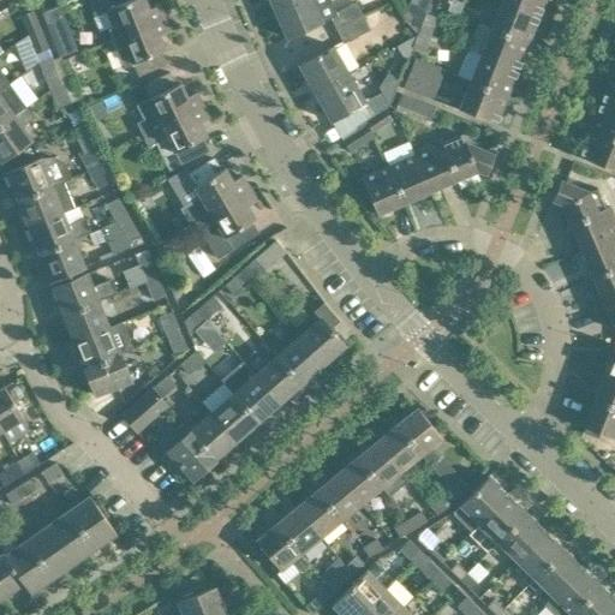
[(93,0),(88,1),(94,16),(109,10),(115,27),(108,29),(112,39),(165,18),(159,5),(149,9),(144,0),(93,0)]
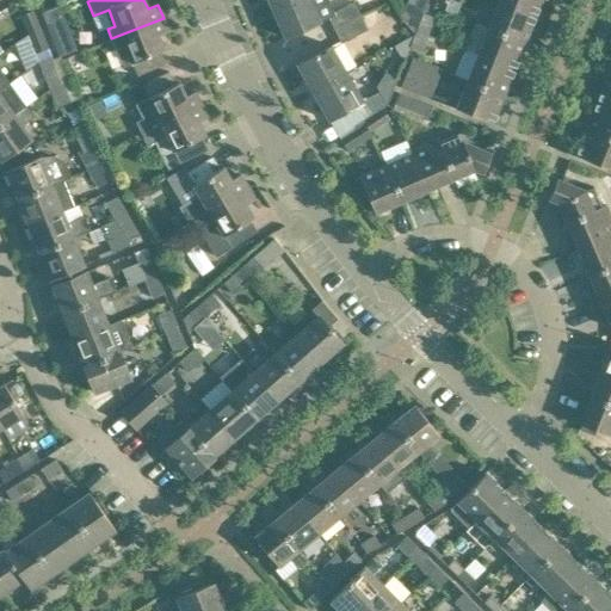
[(327,17),(333,13),(327,0),(289,0),(271,7),(284,38),(320,23),(328,19),(327,17)]
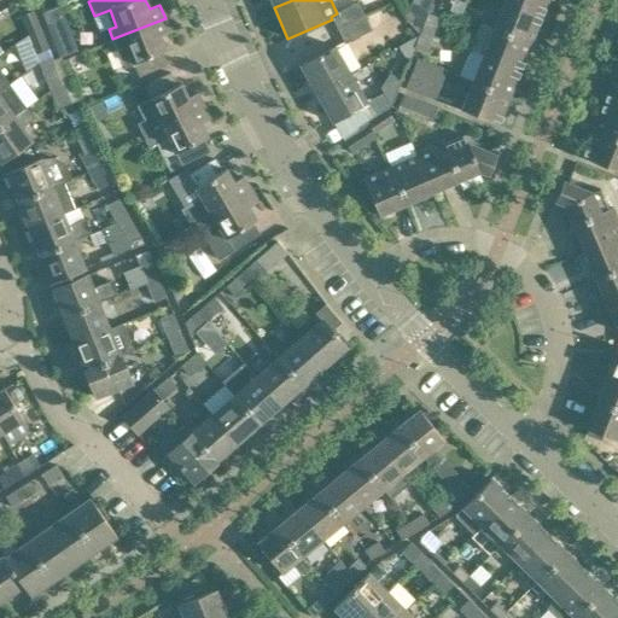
[(542,16),(547,0),(505,0),(505,1),(542,16)]
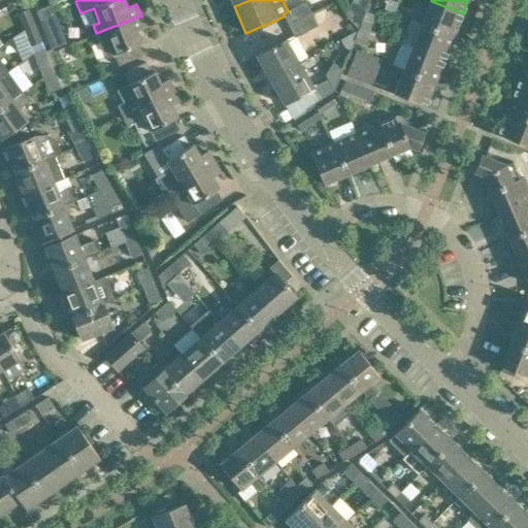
[(454,37),(463,13),(431,1),(422,24),(454,37)]
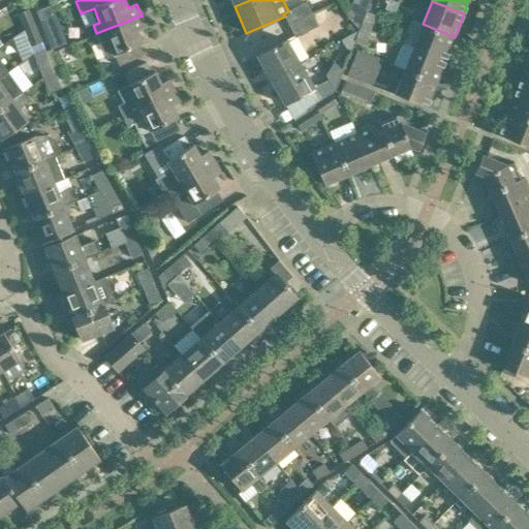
[(284,17),(289,26),(312,14),(306,2),(288,11),(283,14),(284,17)]
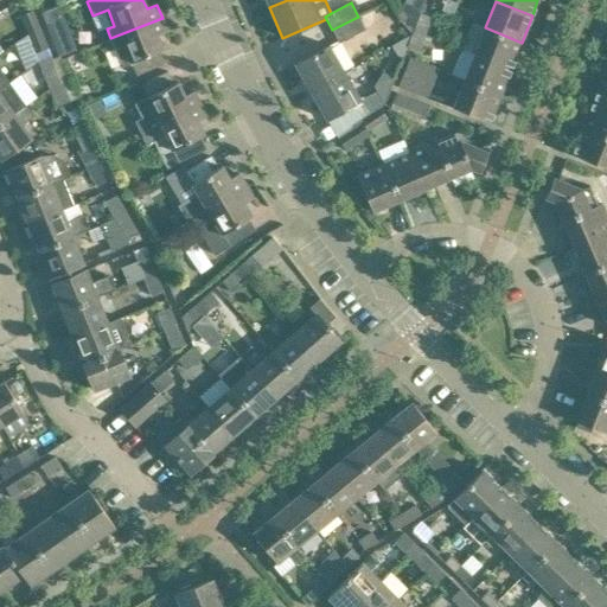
[(403,8),(398,21),(410,26),(415,13),(403,8)]
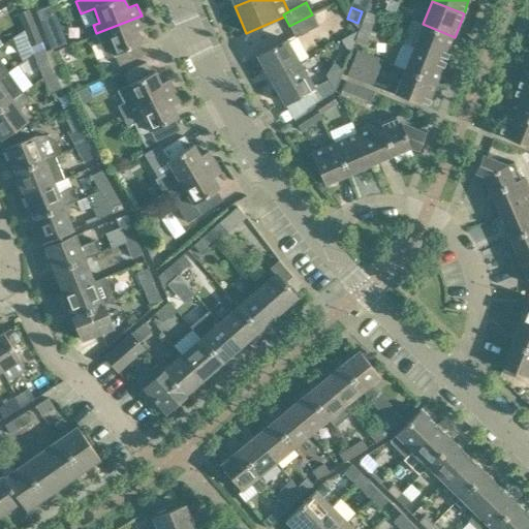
[(18,14),(24,29),(34,25),(28,9),(18,14)]
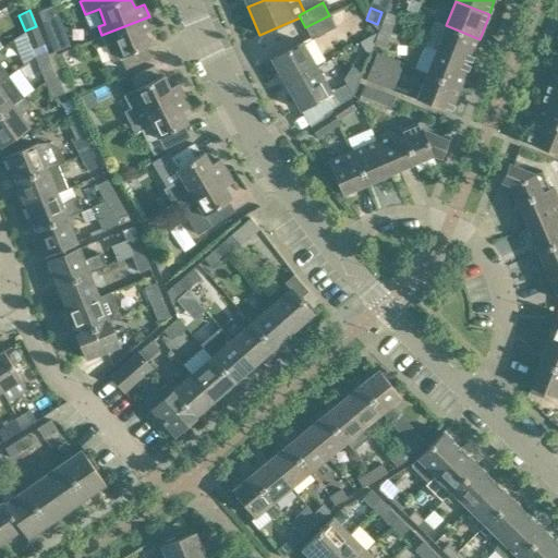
[(387,14),(381,28),(390,33),(397,17),(387,14)]
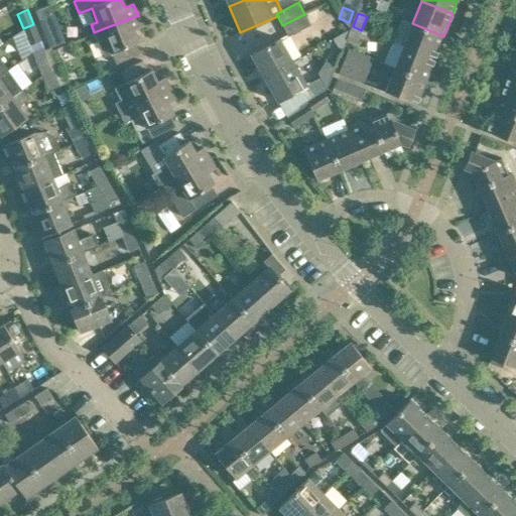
[(310,25),(304,14),(282,25),(288,36),(310,25)]
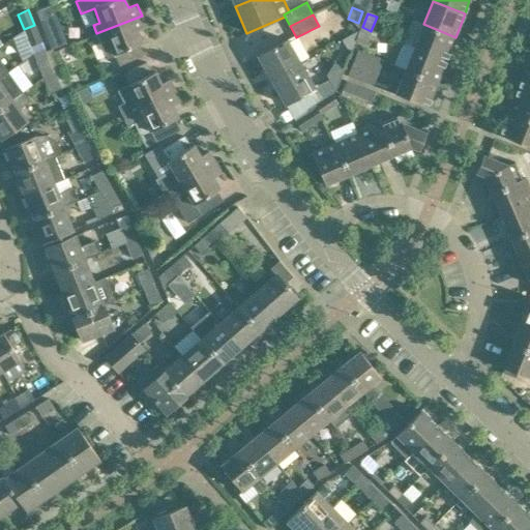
[(146,27),(142,16),(96,33),(100,42),(108,60),(115,57),(119,66),(144,56),(139,45),(143,42),(138,31),(146,27)]
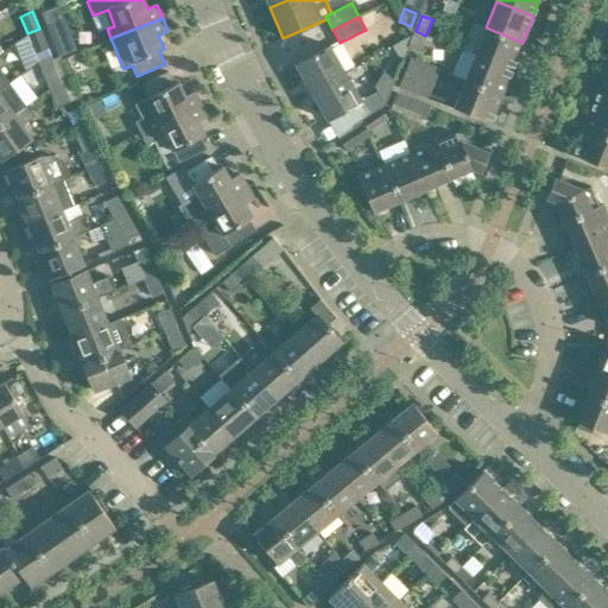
[(512,69),(523,43),(486,27),(475,55),(512,69)]
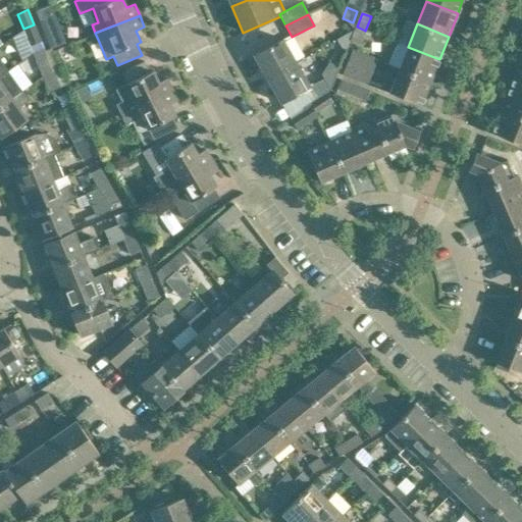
[(40,40),(34,24),(23,29),(30,44),(33,52),(44,48),(40,40)]
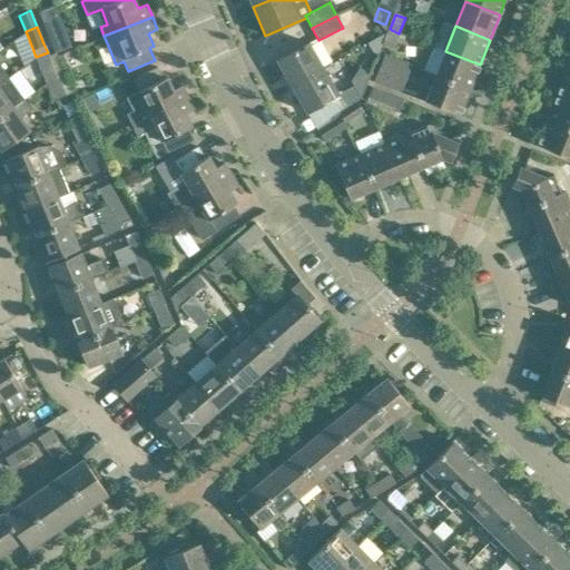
[(393,48),(399,33),(390,29),(383,45),(393,48)]
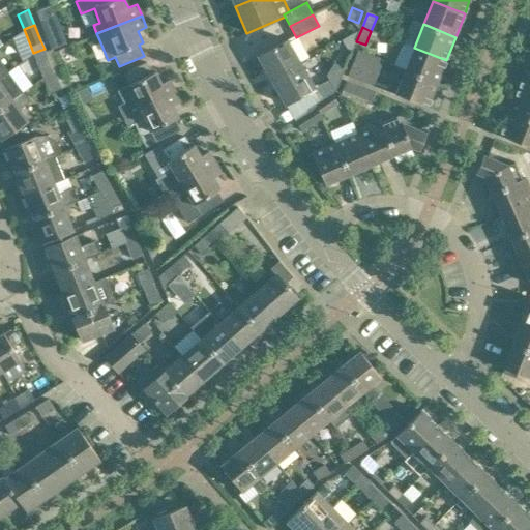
[(62,32),(48,38),(52,50),(67,43),(62,32)]
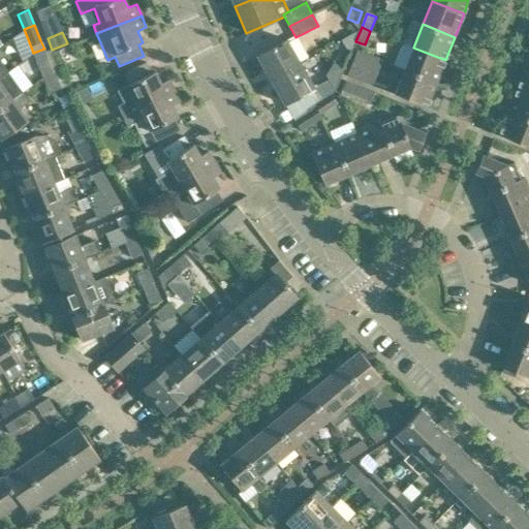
[(257,56),(271,81),(301,64),(287,39),(257,56)]
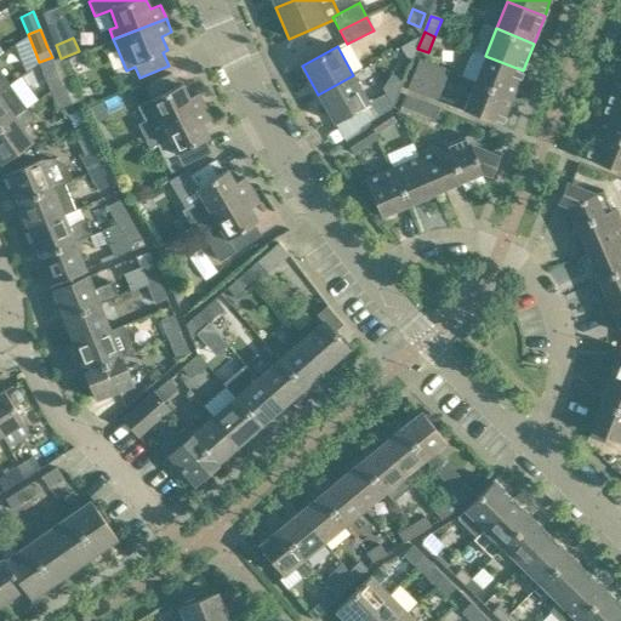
[(512,97),(523,70),(485,56),(474,83),(512,97)]
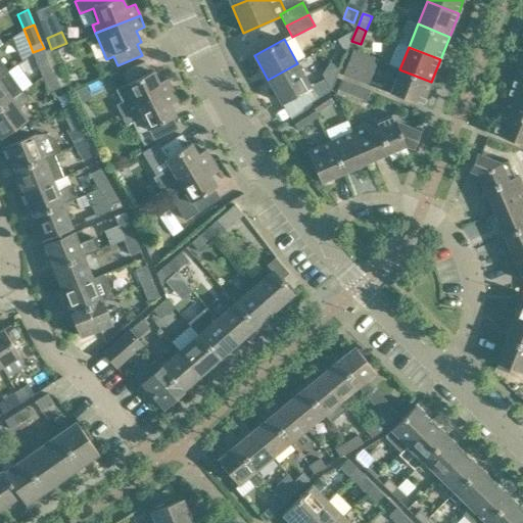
[(47,56),(44,48),(33,52),(37,59),(43,76),(52,72),(47,56)]
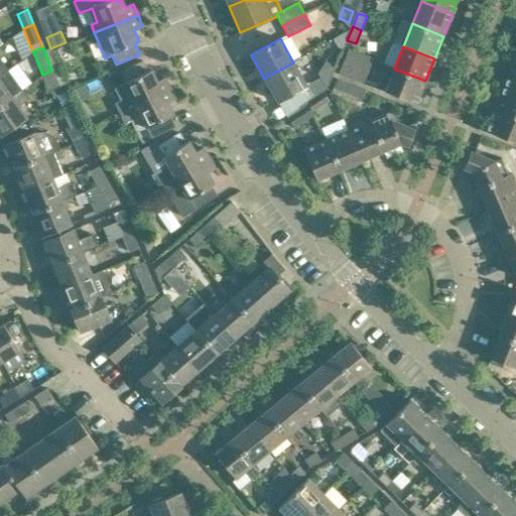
[(358,53),(349,50),(340,74),(349,78),(358,53)]
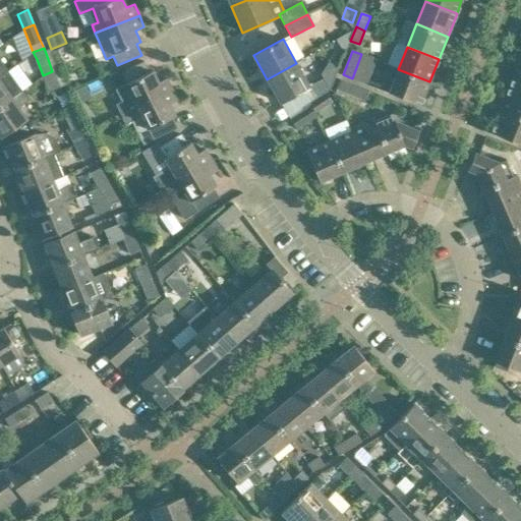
[(172,90),(167,78),(159,82),(153,70),(150,72),(143,61),(120,73),(125,83),(116,89),(122,101),(116,104),(121,114),(129,110),(172,90)]
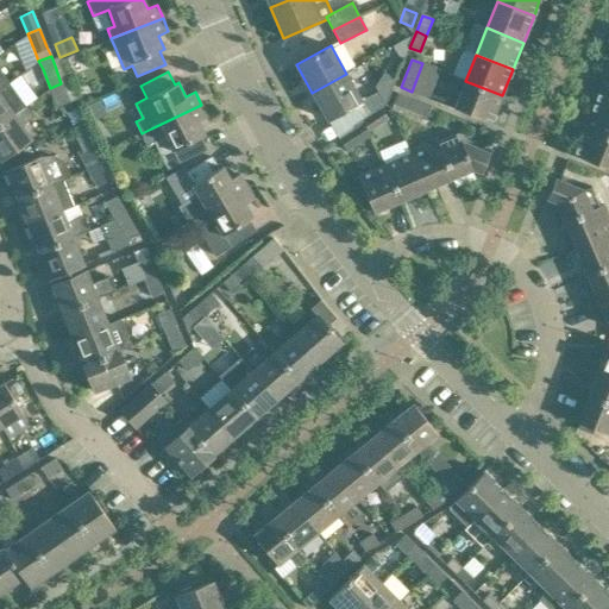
[(387,106),(378,93),(360,102),(346,74),(312,93),(328,120),(343,112),(353,129),(368,119),(382,110),(387,106)]
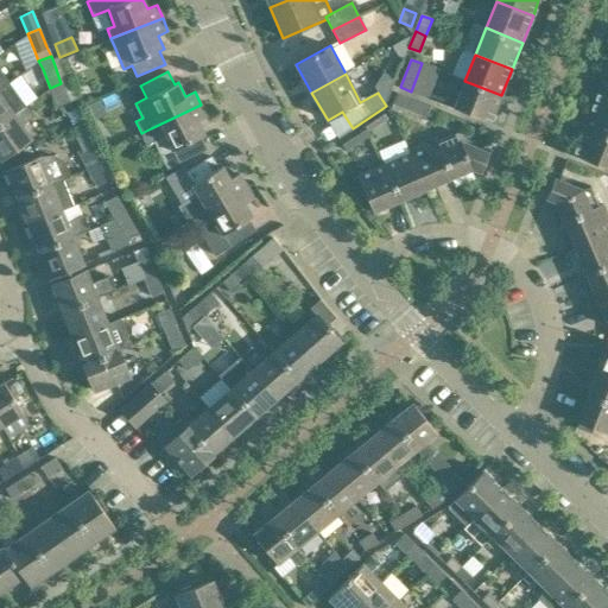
[(607,106),(607,76),(605,75),(594,101),(607,106)]
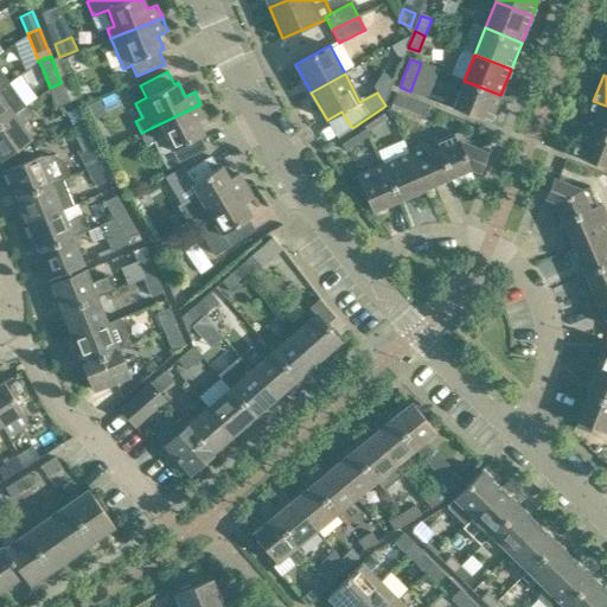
[(490,122),(500,95),(464,81),(453,108),(490,122)]
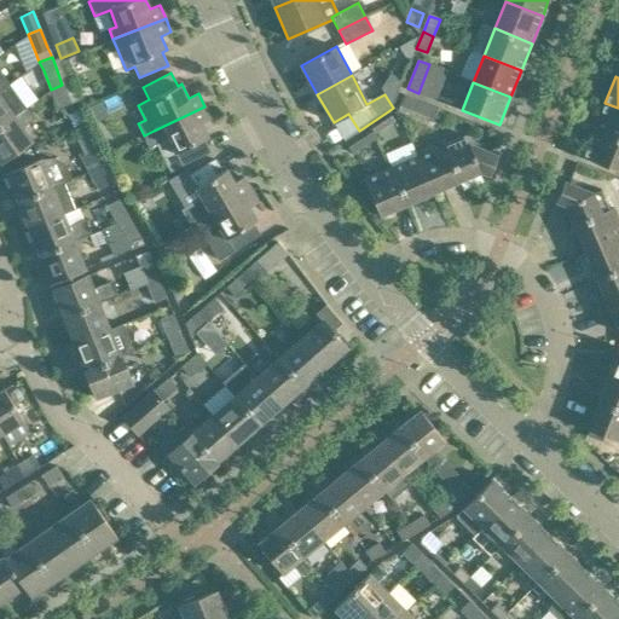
[(9,84),(0,90),(0,125),(25,106),(9,84)]
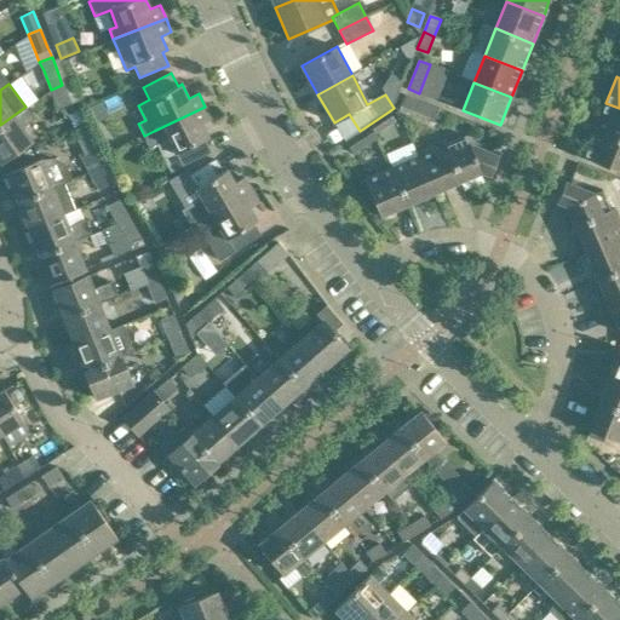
[(69,103),(62,85),(51,90),(58,108),(69,103)]
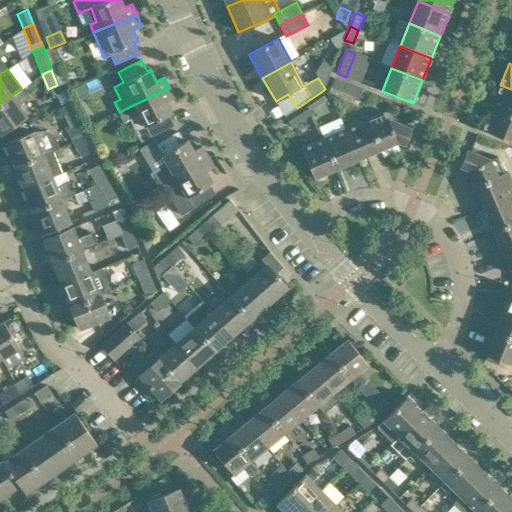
[(331,88),(344,93),(348,84),(334,79),(331,88)]
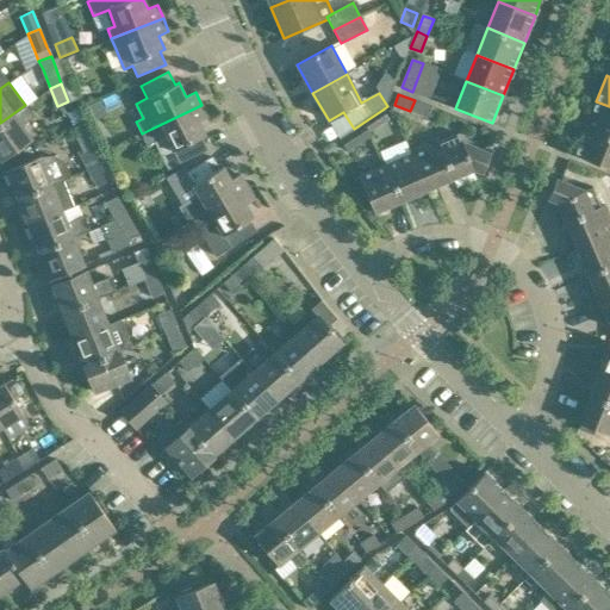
[(430,106),(415,100),(410,111),(427,118),(430,106)]
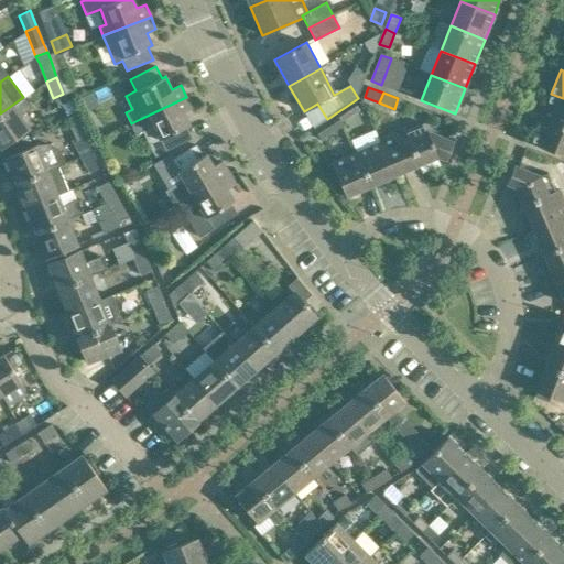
[(563,127),(563,98),(551,94),(541,118),(563,127)]
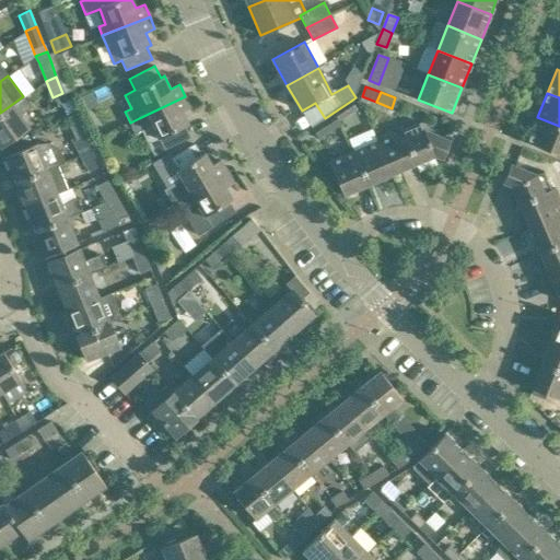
[(20,116),(31,108),(23,96),(0,113),(0,146),(0,147),(28,127),(20,116)]
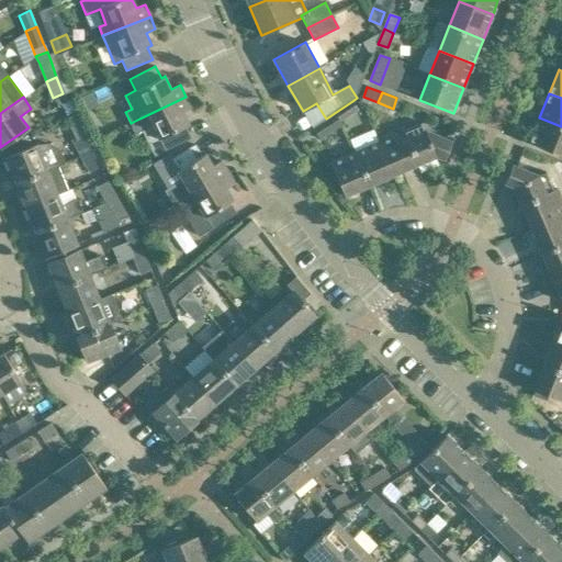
[(191,108),(186,97),(139,119),(141,119),(131,124),(136,135),(146,131),(144,127),(152,124),(158,139),(160,138),(166,150),(191,138),(184,126),(189,124),(182,112),(191,108)]
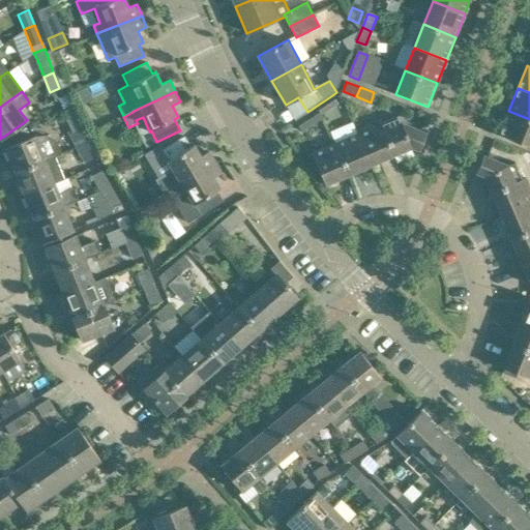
[(325,112),(337,102),(332,95),(320,104),(325,112)]
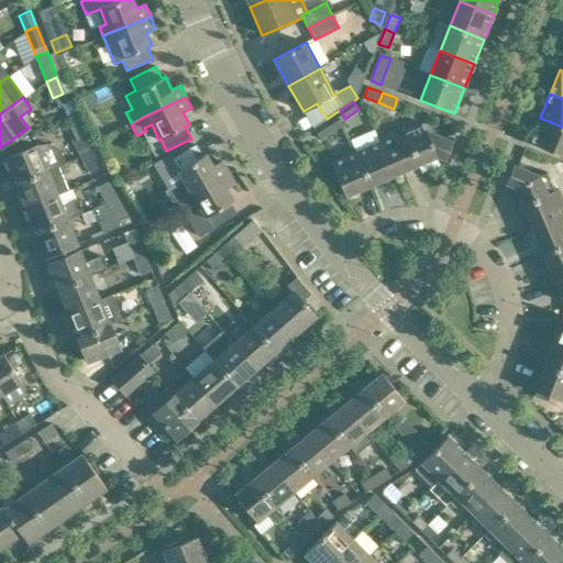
[(343,125),(341,121),(345,119),(340,110),(327,119),(312,128),(320,140),(343,125)]
